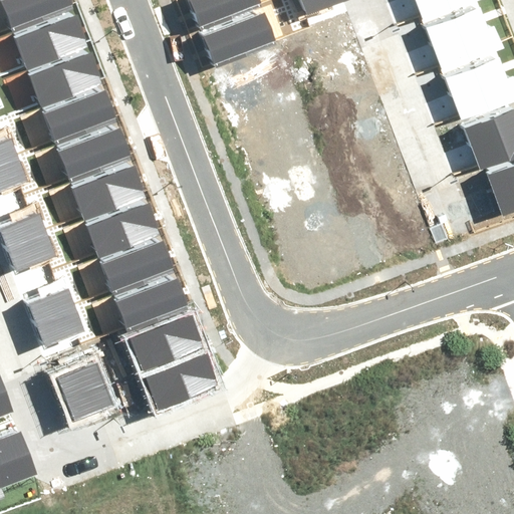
[(0,0),(10,26),(69,5),(67,0),(0,0)]
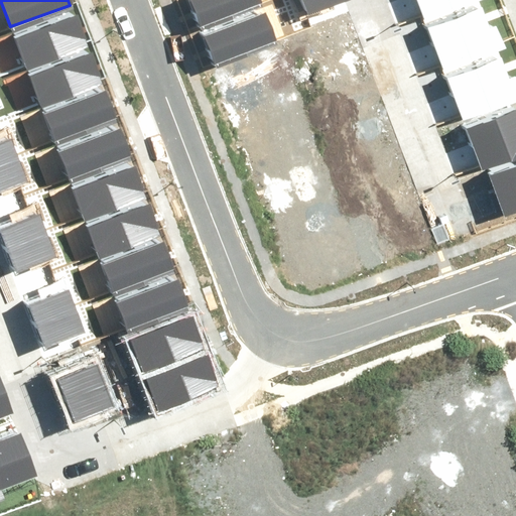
[(186,0),(197,27),(260,3),(258,0),(186,0)]
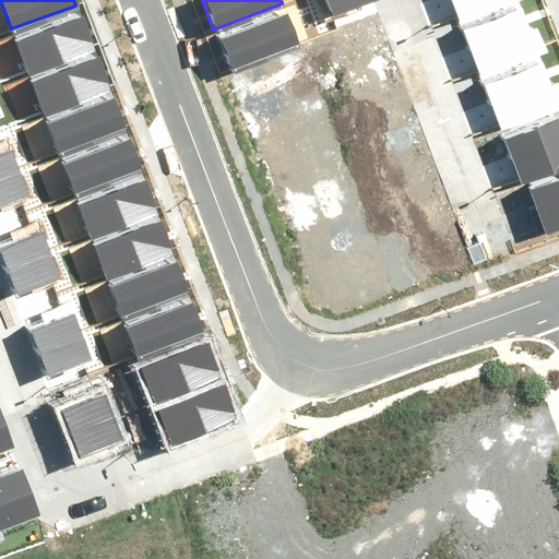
[(317,0),(324,18),(368,1),(367,0),(317,0)]
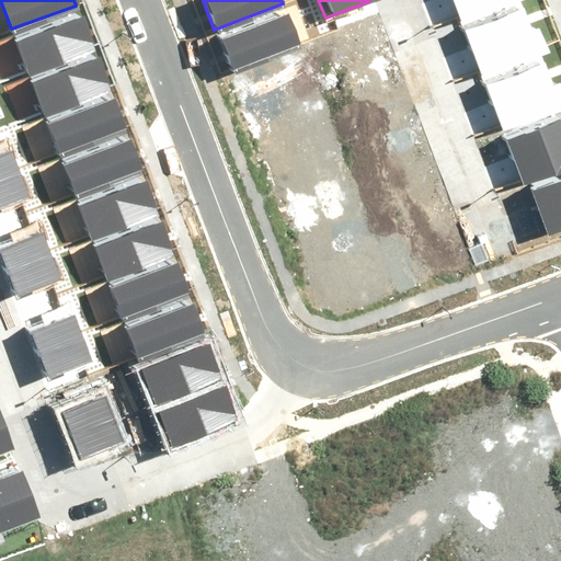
[(453,0),(461,24),(528,1),(527,0),(453,0)]
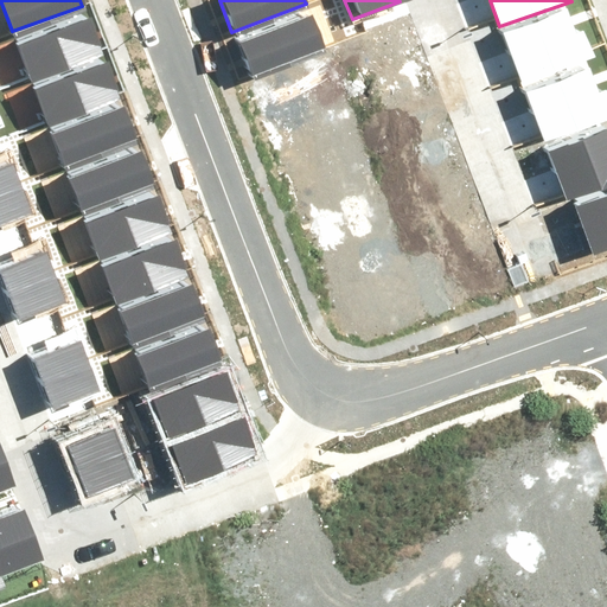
[(237,40),(249,74),(324,46),(312,13),(237,40)]
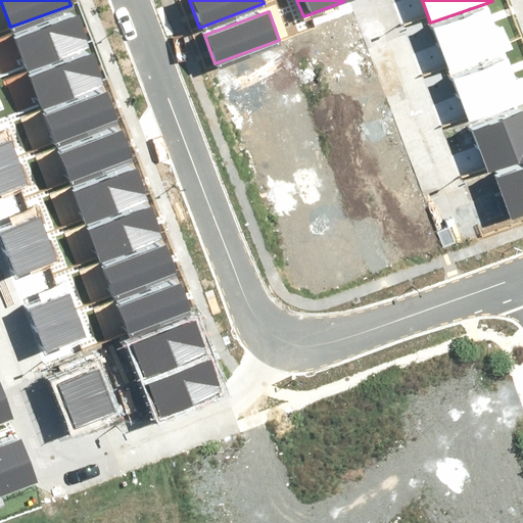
[(434,31),(448,74),(511,53),(504,30),(495,33),(488,13),(434,31)]
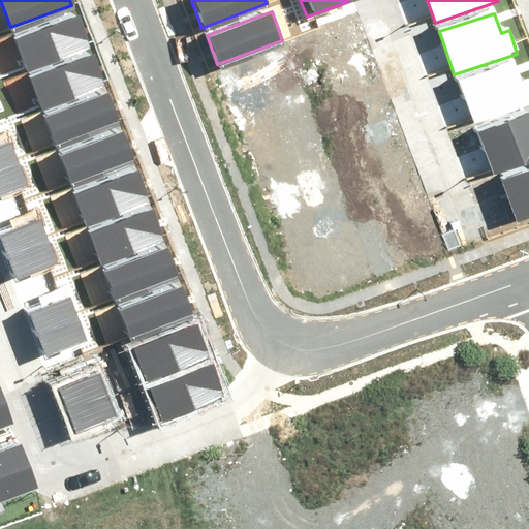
[(18,41),(28,70),(89,49),(79,20),(18,41)]
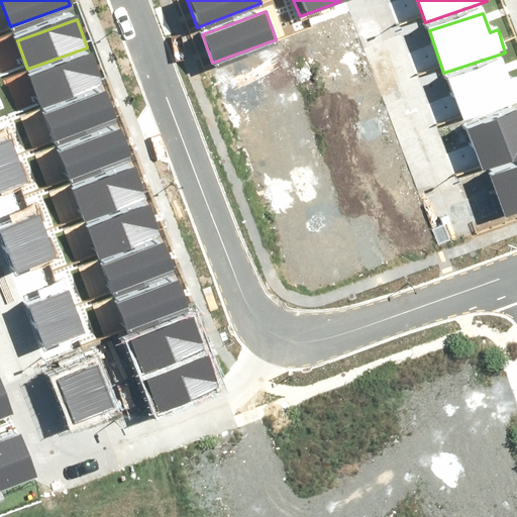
[(29,79),(39,107),(100,86),(89,58),(29,79)]
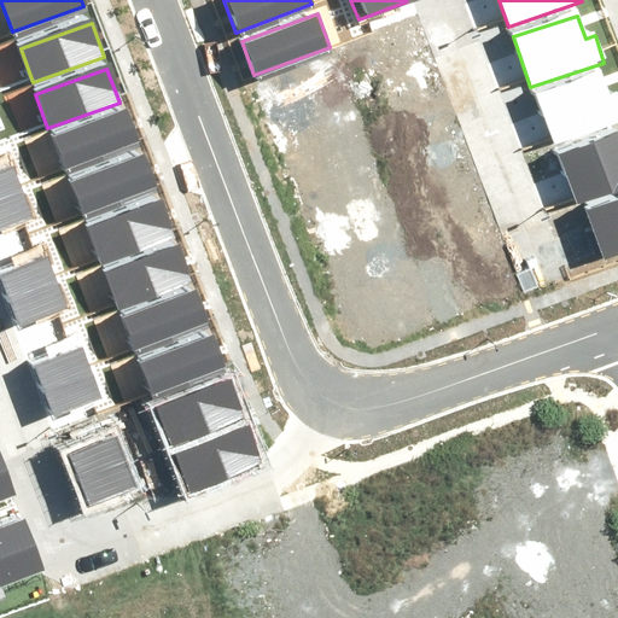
[(536,93),(553,144),(617,121),(617,92),(608,94),(600,71),(536,93)]
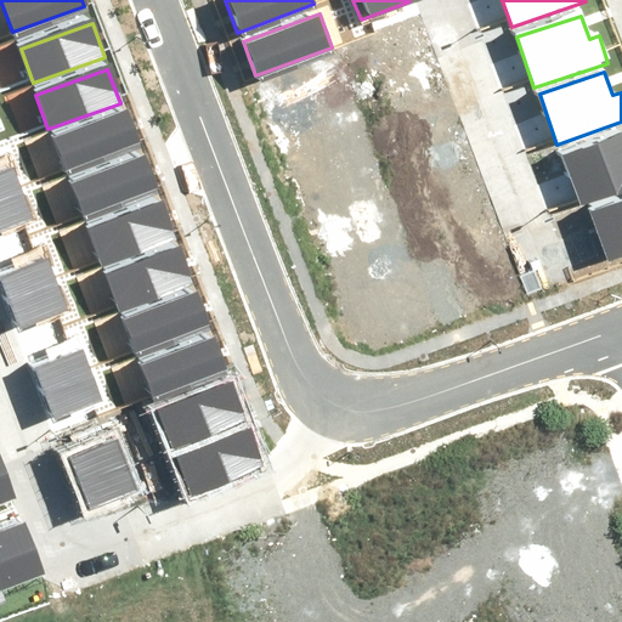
[(52,135),(64,170),(136,143),(124,109),(52,135)]
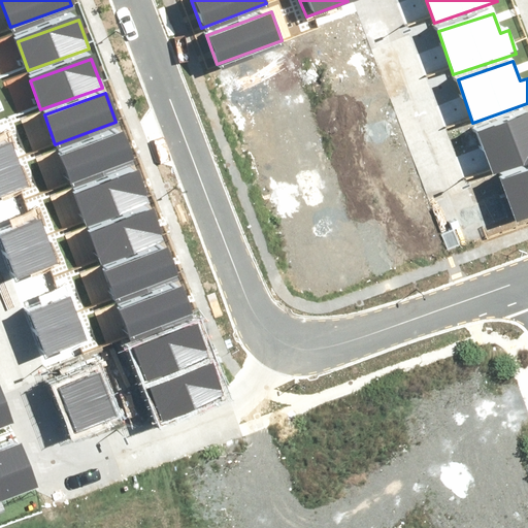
[(527,113),(479,131),(493,174),(527,162),(527,113)]
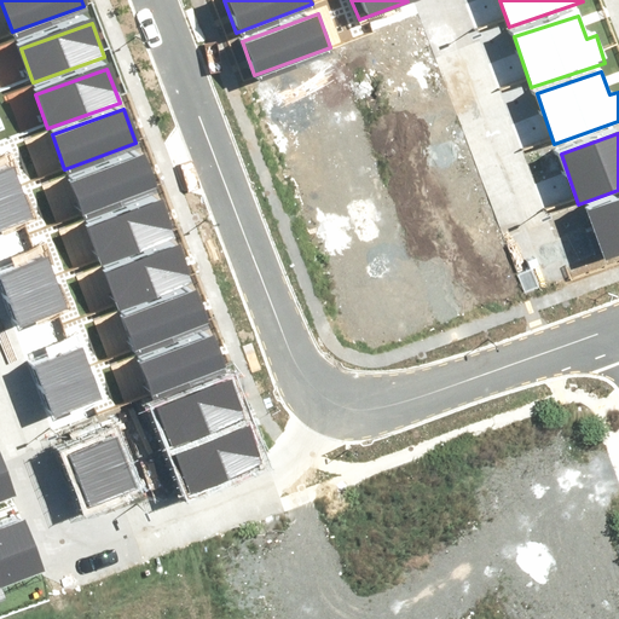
[(68,181),(81,215),(152,190),(140,156),(68,181)]
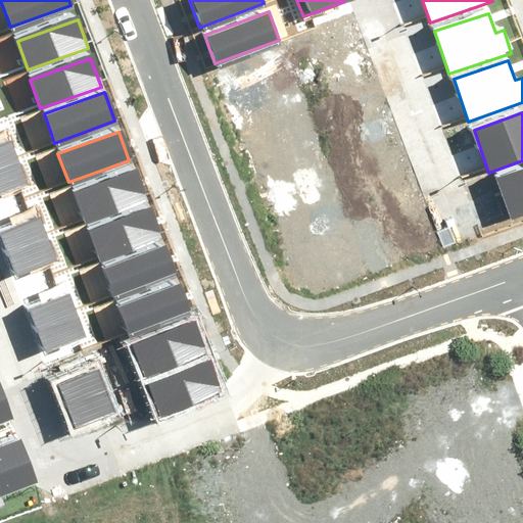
[(0,148),(0,172),(21,164),(14,144),(0,148)]
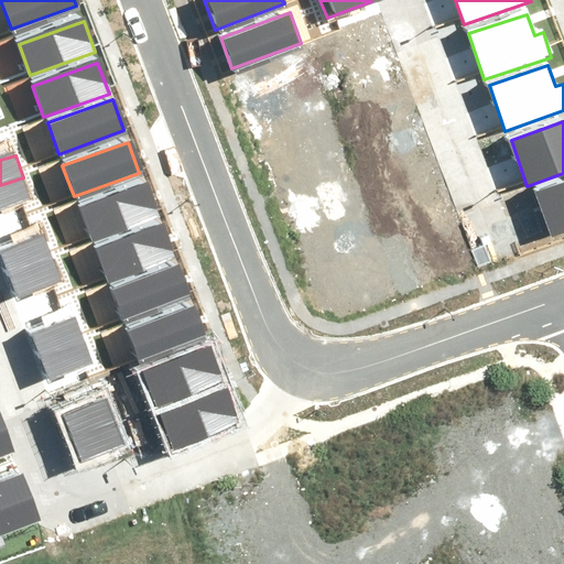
[(0,185),(0,212),(32,199),(23,177),(0,185)]
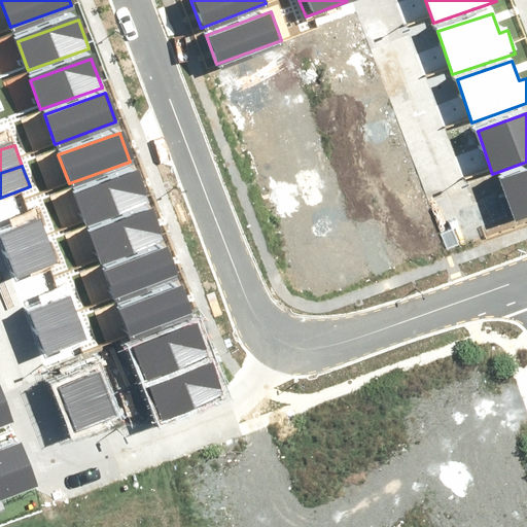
[(72,191),(83,220),(144,199),(133,170),(72,191)]
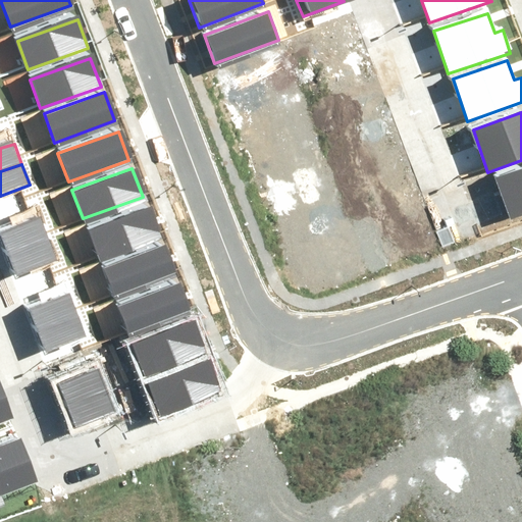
[(521,168),(499,176),(512,216),(521,212),(521,168)]
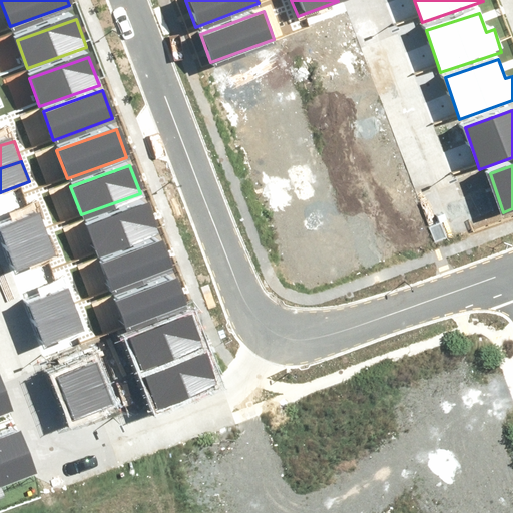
[(86,225),(96,254),(155,232),(145,204),(86,225)]
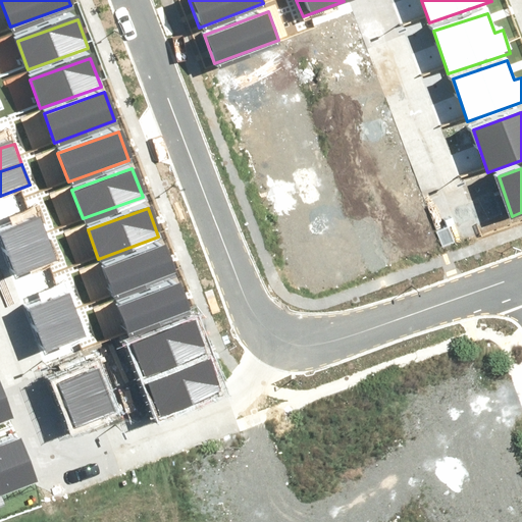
[(0,233),(8,254),(49,239),(42,218),(0,233)]
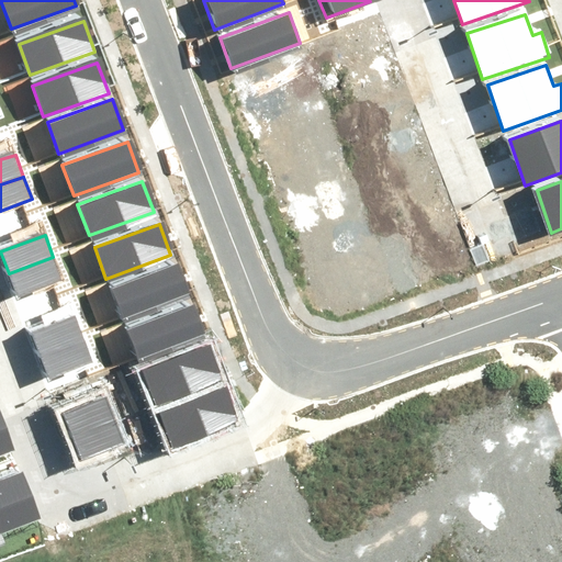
[(9,273),(18,296),(62,280),(53,257),(9,273)]
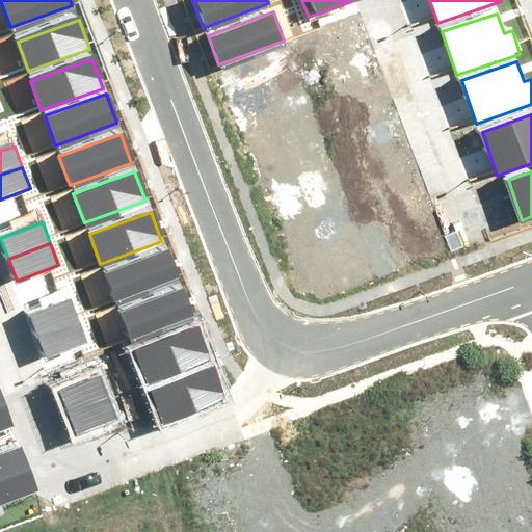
[(103,271),(114,300),(176,278),(164,249),(103,271)]
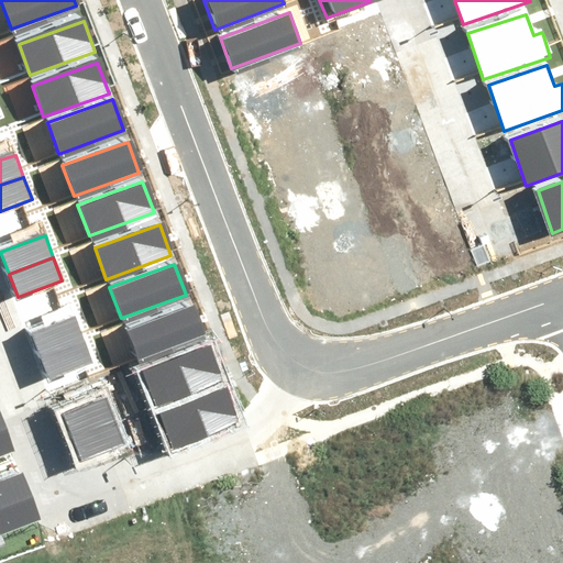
[(129,329),(140,360),(205,337),(194,306),(129,329)]
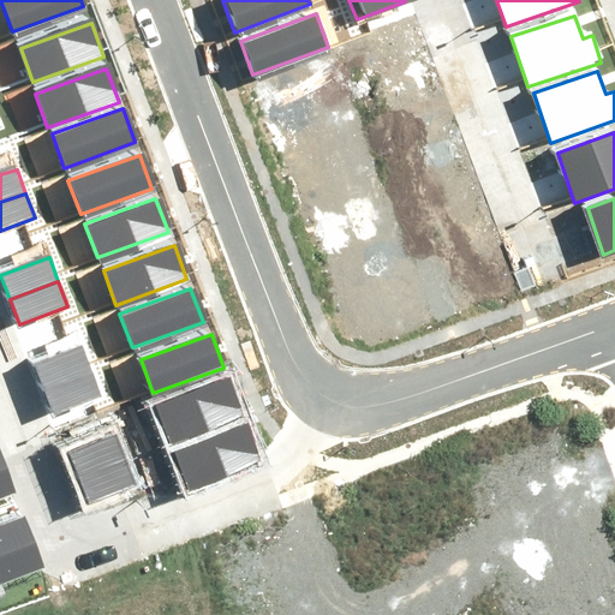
[(36,366),(45,390),(94,372),(84,348),(36,366)]
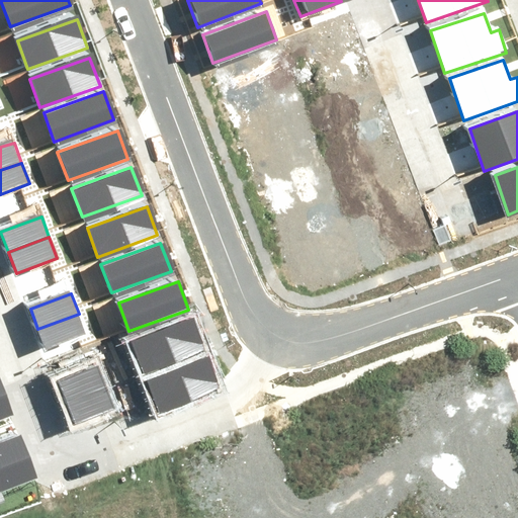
[(37,329),(46,350),(86,335),(79,314),(37,329)]
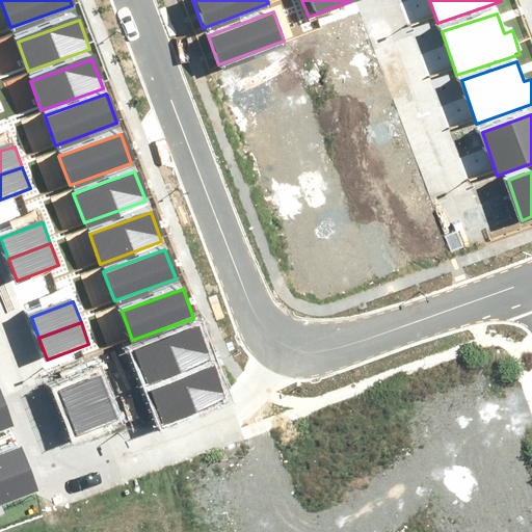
[(136,351),(148,382),(210,361),(200,330),(136,351)]
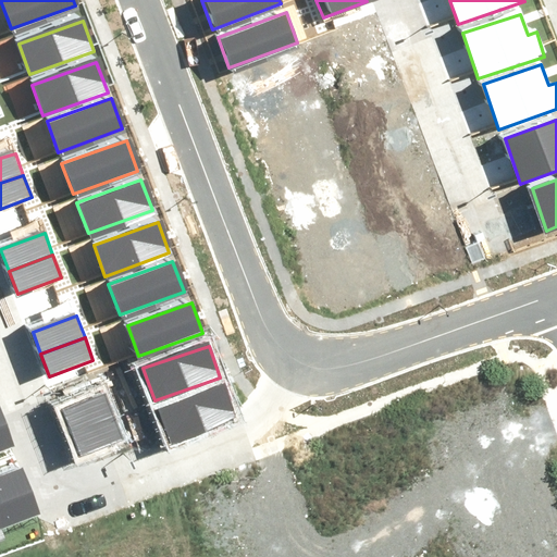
[(159,410),(171,443),(236,420),(225,387),(159,410)]
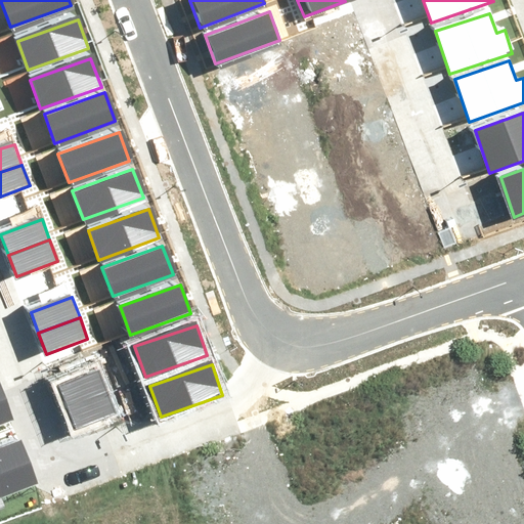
[(59,388),(68,408),(108,393),(100,373),(59,388)]
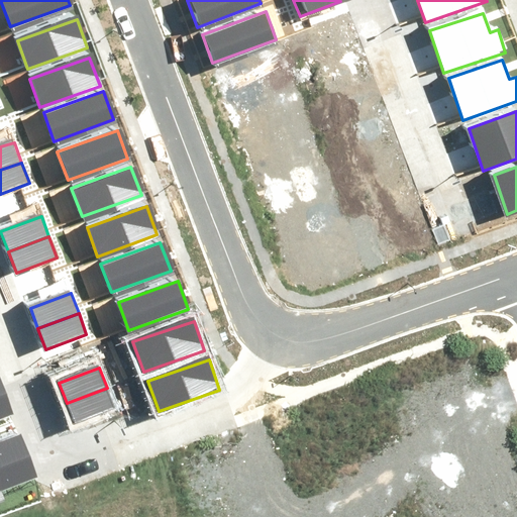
[(67,403),(75,424),(115,408),(107,388),(67,403)]
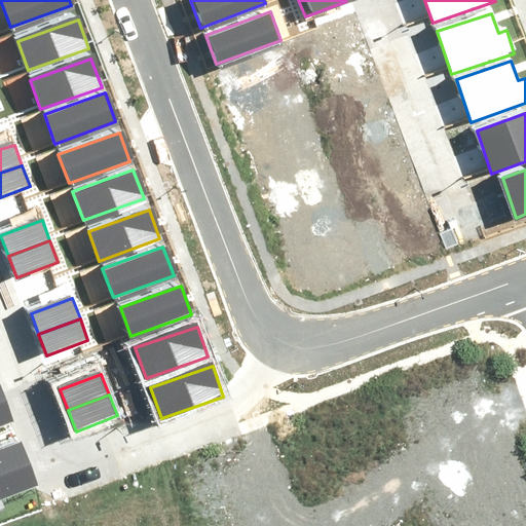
[(0,429),(13,424),(5,402),(0,403),(0,429)]
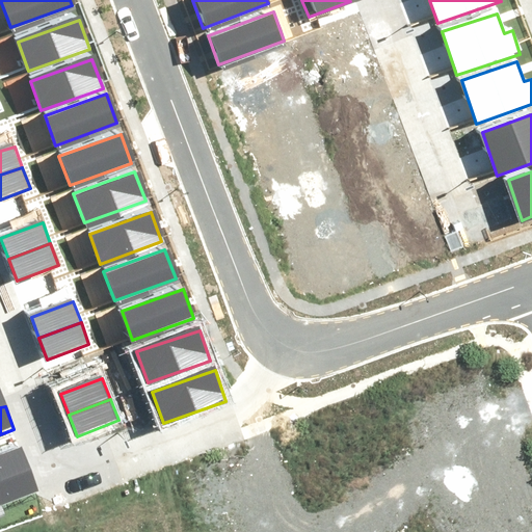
[(0,484),(30,473),(22,450),(0,458),(0,484)]
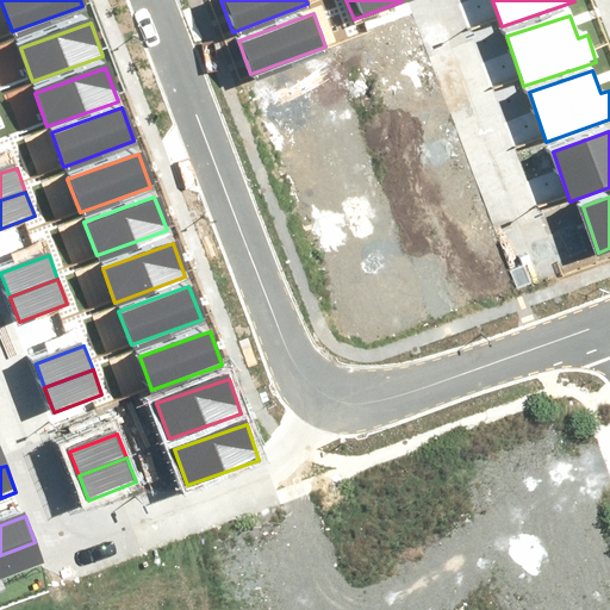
[(45,568),(35,542),(0,555),(0,598),(10,596),(5,584),(45,568)]
